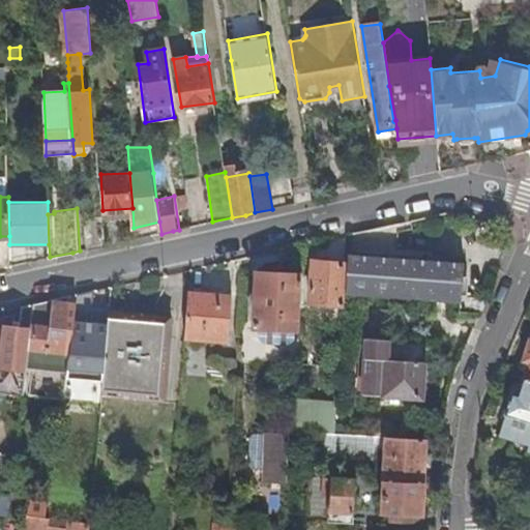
[(106,246),(102,214),(85,216),(86,249),(95,248),(106,246)]
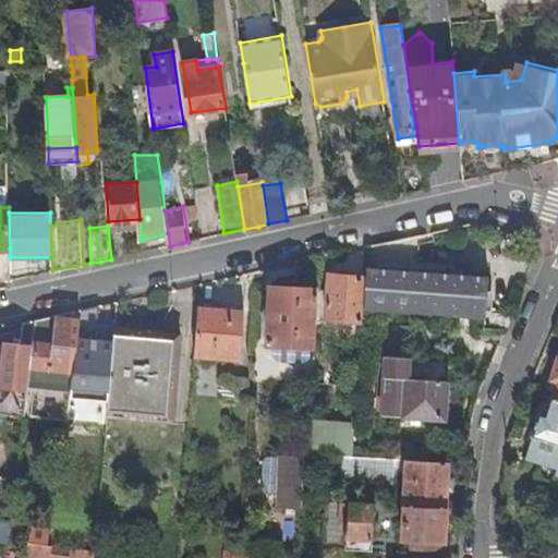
[(316,258),(308,259),(310,269),(317,268),(316,258)]
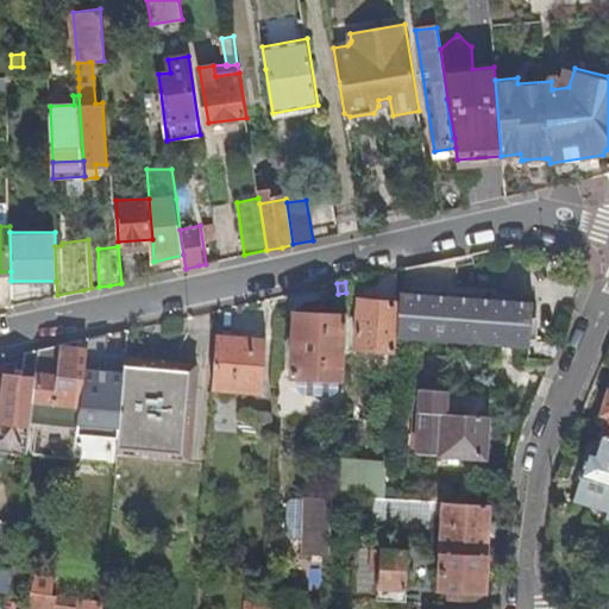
[(534,300),(456,295),(400,292),(400,303),(399,331),(531,340),(534,300)]
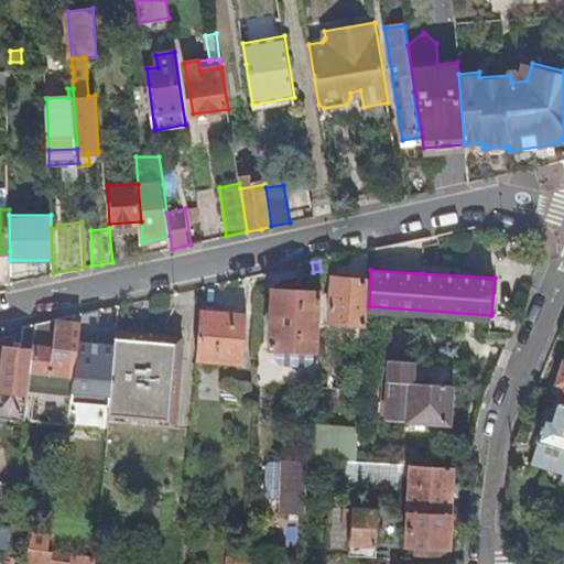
[(329,322),(367,324),(369,306),(370,281),(334,279),(329,322)]
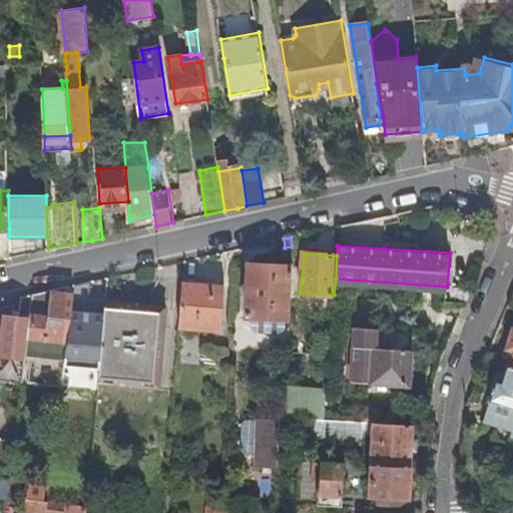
[(289,318),(292,266),(248,263),(246,316),(251,317),(250,327),(253,333),(279,335),(283,328),(283,318),(289,318)]
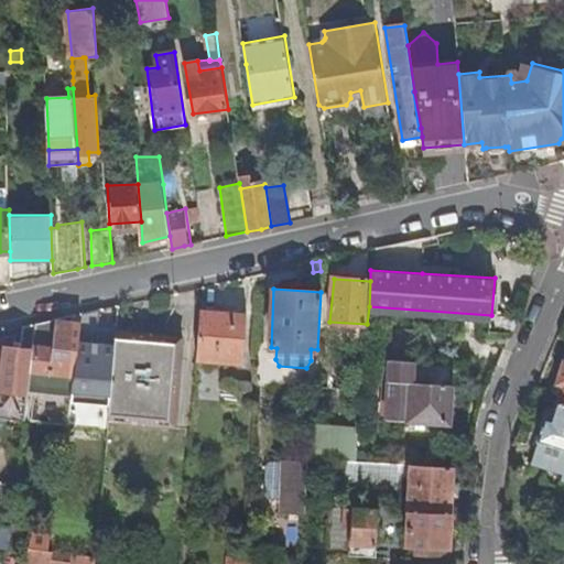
[(72,394),(71,399),(109,403),(114,354),(85,351),(86,343),(95,344),(100,308),(83,313),(82,324),(72,394)]
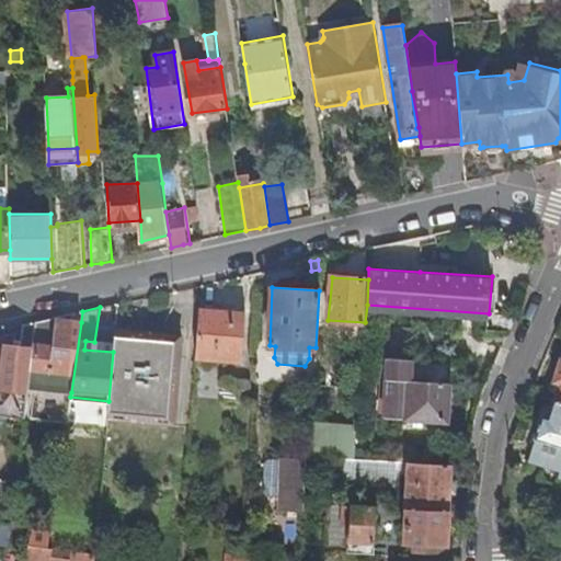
[(244,311),(201,309),(196,357),(241,361),(244,311)]
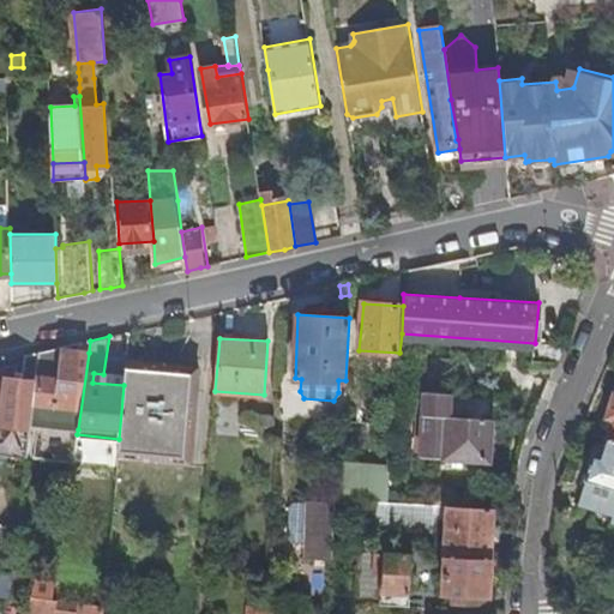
[(38,351),(30,423),(78,429),(89,353),(60,349),(60,347),(38,351)]
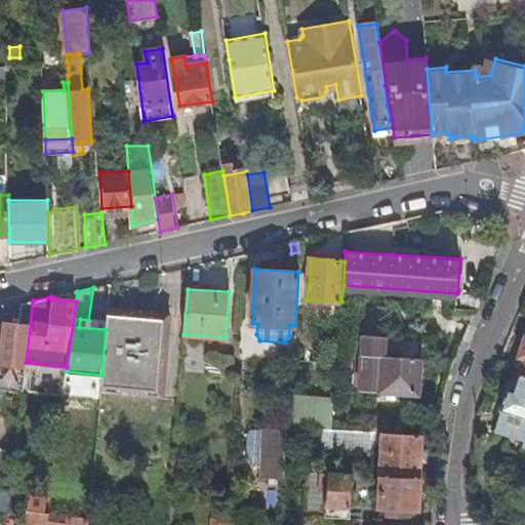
[(2,323),(0,336),(0,362),(26,365),(26,362),(33,300),(21,304),(17,324),(2,323)]
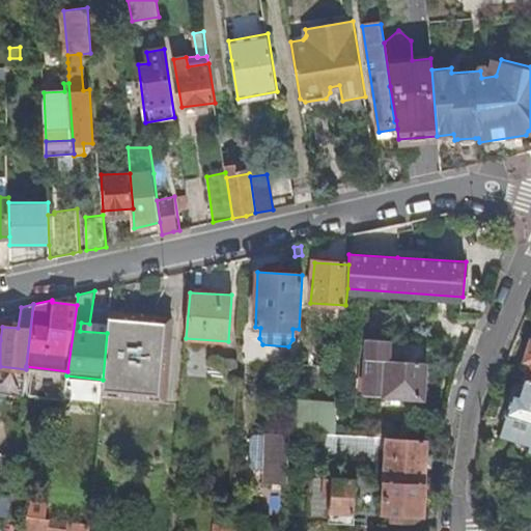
[(103,380),(102,395),(134,398),(167,401),(174,322),(109,316),(107,333),(103,380)]
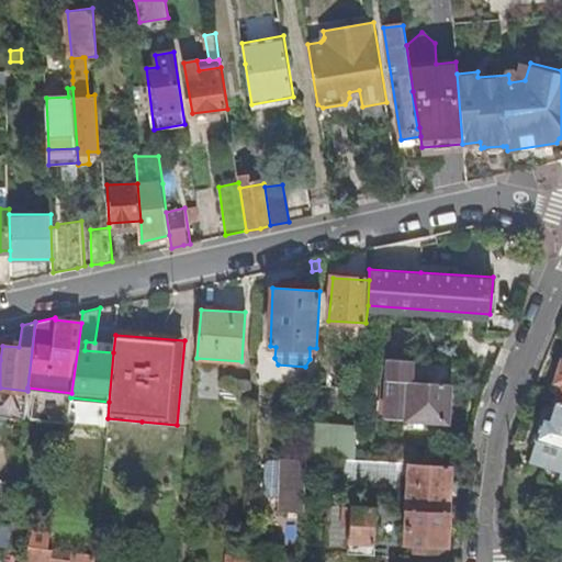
[(385,418),(449,423),(451,384),(413,381),(414,366),(414,361),(390,359),(385,418)]
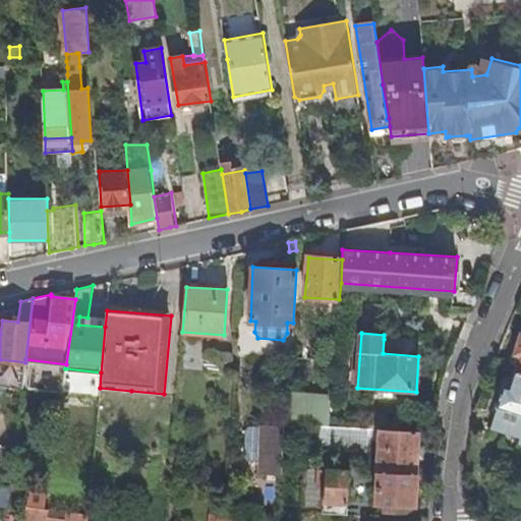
[(383,353),(418,356),(419,341),(384,339),(383,353)]
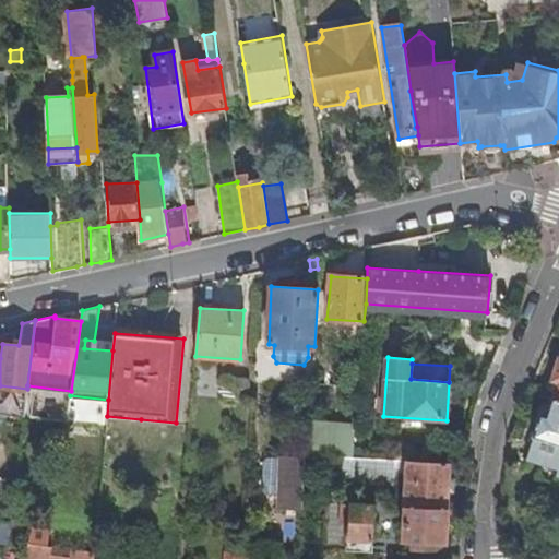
[(558,401),(551,399),(546,415),(540,414),(533,437),(534,438),(558,444),(558,401)]
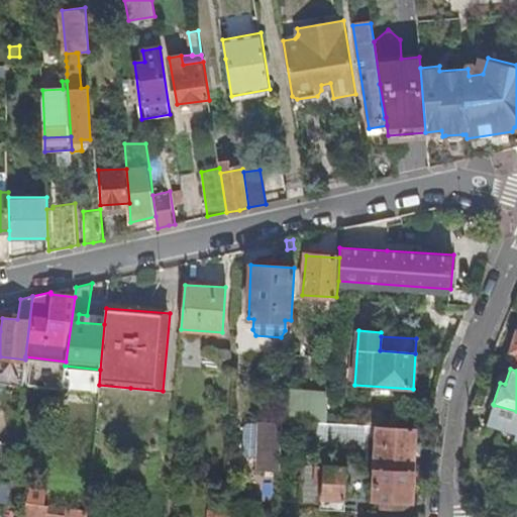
[(289,390),(286,421),(325,423),(327,423),(329,394),(289,390)]
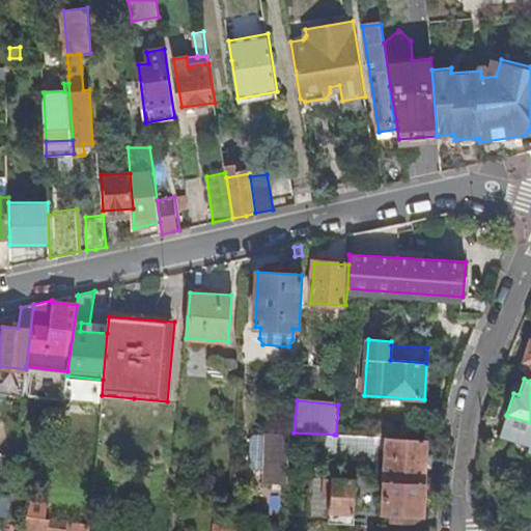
[(530,451),(530,422),(507,416),(501,435),(530,445),(529,450),(530,451)]
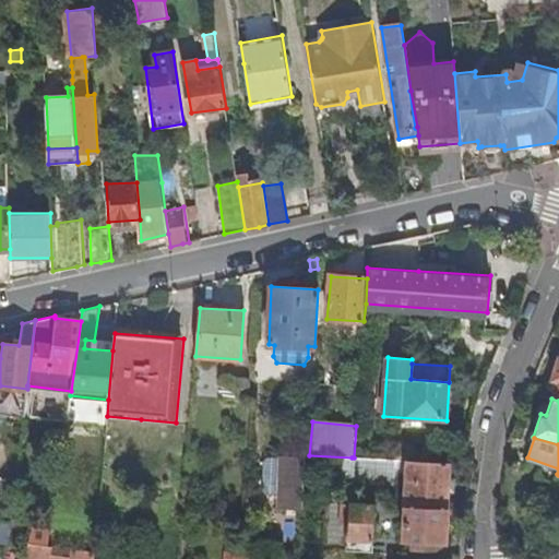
[(286,468),(280,467),(281,455),(270,454),(264,460),(262,487),(268,492),(280,494),(278,500),(278,509),(304,510),(306,456),(287,455),(286,468)]
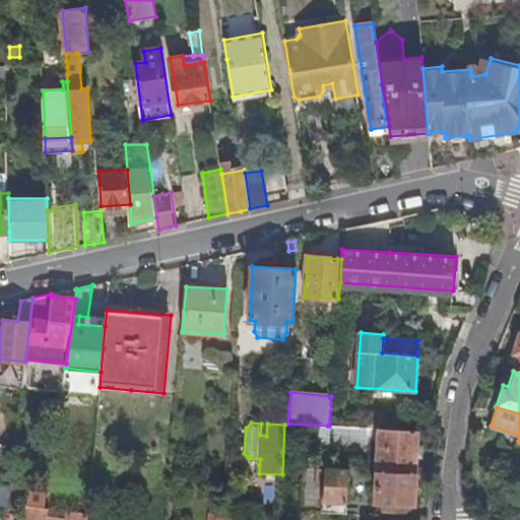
[(326,437),(378,440),(379,429),(329,426),(327,426),(326,437)]
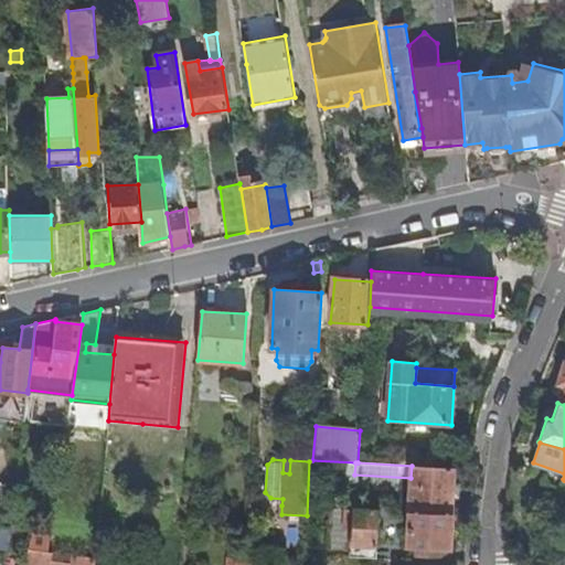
[(412,466),(411,478),(409,511),(452,513),(454,497),(455,483),(456,468),(412,466)]
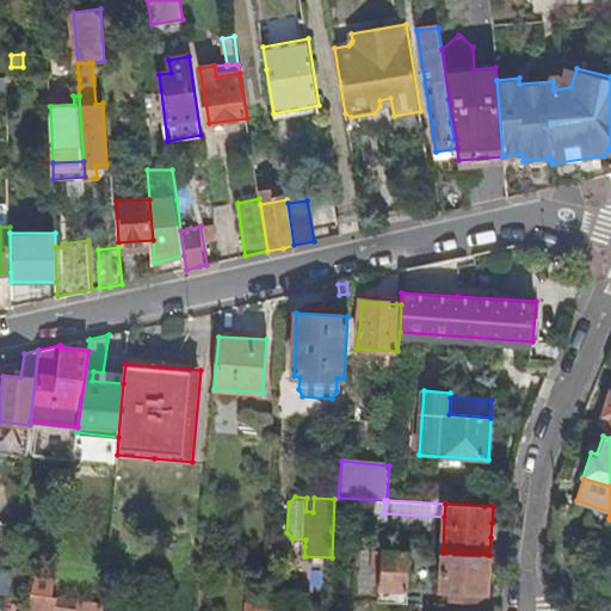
[(413,553),(362,548),(358,593),(380,596),(378,602),(408,603),(413,553)]
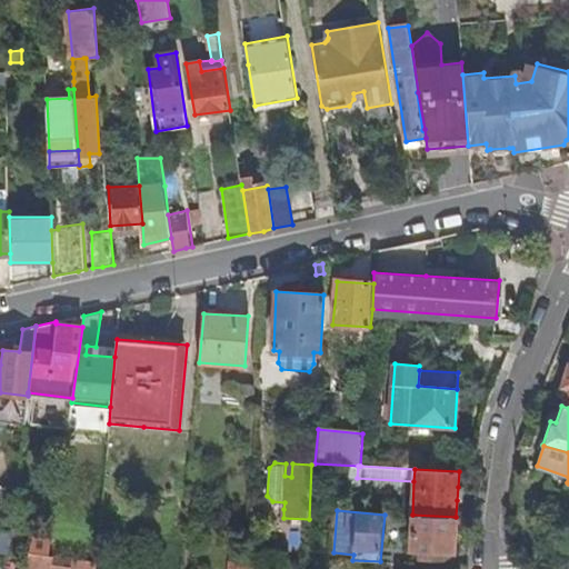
[(410,551),(419,551),(453,553),(456,517),(412,515),(410,551)]
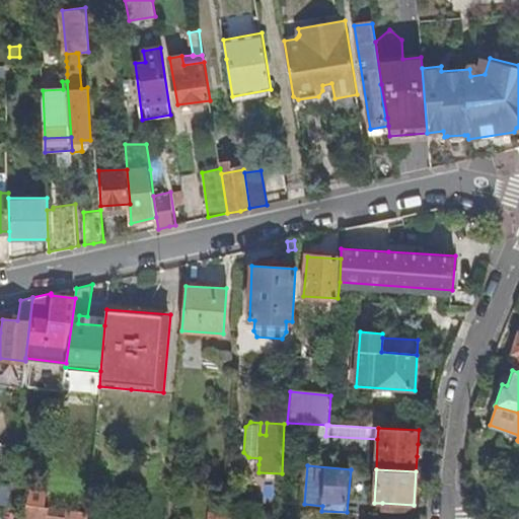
[(46,488),(28,488),(21,518),(40,518),(43,506),(46,490),(46,488)]
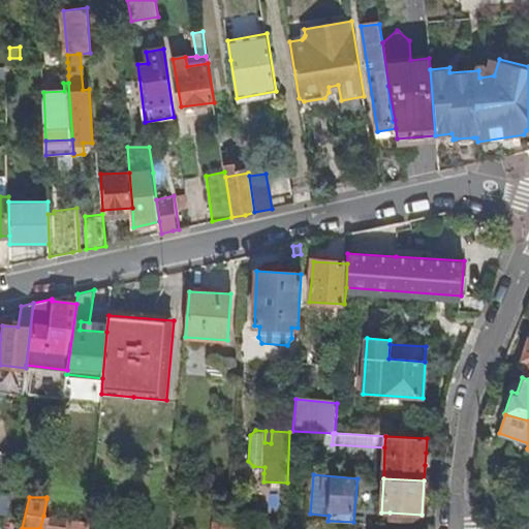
[(89,522),(92,504),(47,499),(43,516),(65,519),(89,522)]
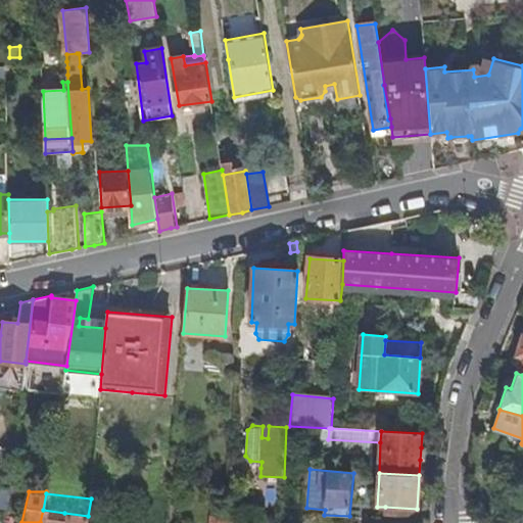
[(40,522),(62,522),(64,513),(43,510),(40,522)]
